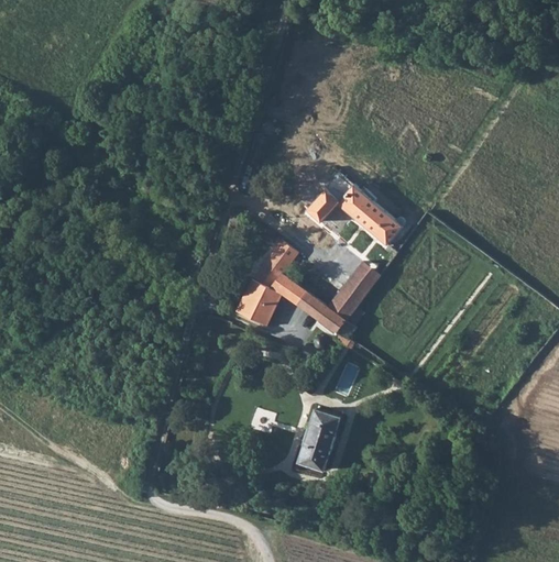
[(337,205),(385,244),(401,226),(355,185),(340,200),(325,186),(306,209),(321,221),(337,205)]
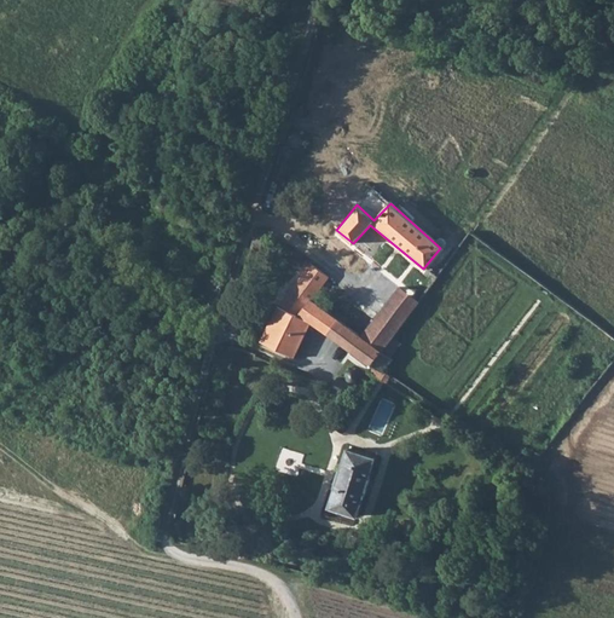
[(261,341),(293,358),(310,323),(328,338),(336,322),(308,300),(325,276),(307,264),(291,289),(277,310),(265,334),(261,341)]
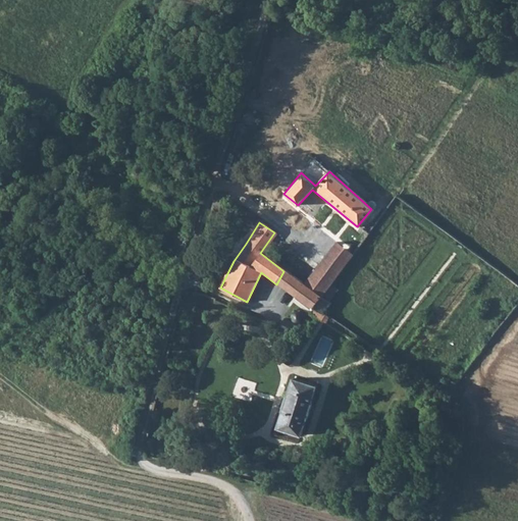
[(355,258),(337,243),(301,283),(321,299),(355,258)]
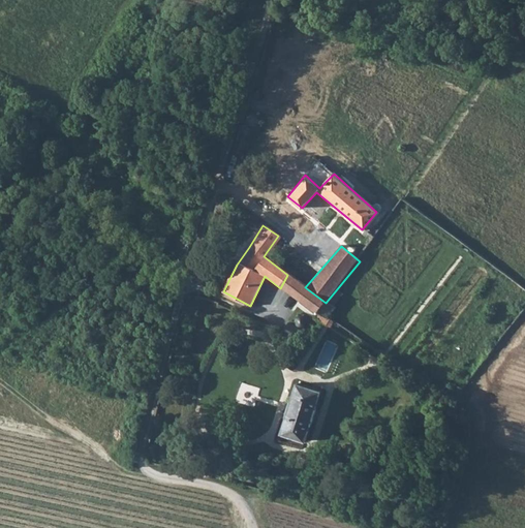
[(333,307),(326,303),(305,287),(287,275),(280,288),(316,315),(312,320),(328,328),(332,321),(326,317),(333,307)]
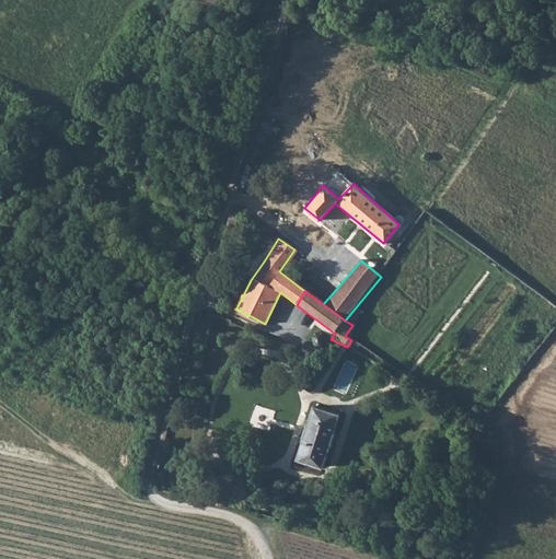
[(324,341),(323,338),(321,337),(317,336),(314,337),(312,339),(312,342),(313,346),(316,348),(320,349),(322,347),(324,345),(324,341)]
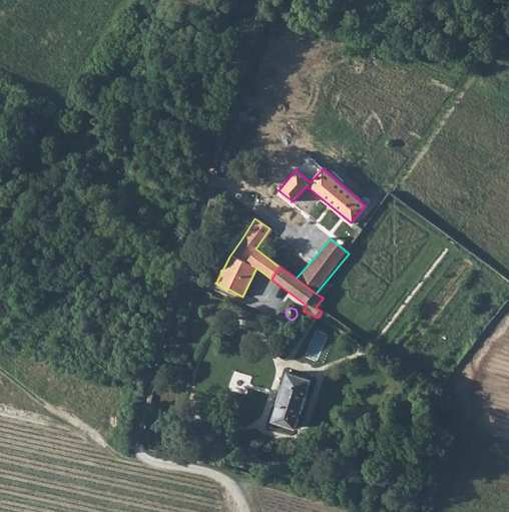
[(286,334),(293,325),(280,316),(273,325),(286,334)]
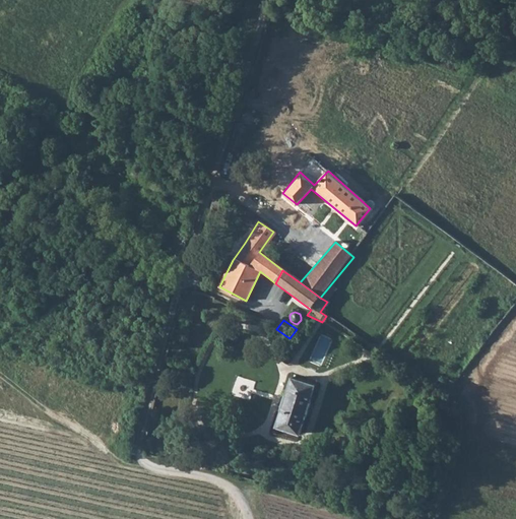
[(316,388),(294,380),(276,428),(278,428),(299,435),(316,388)]
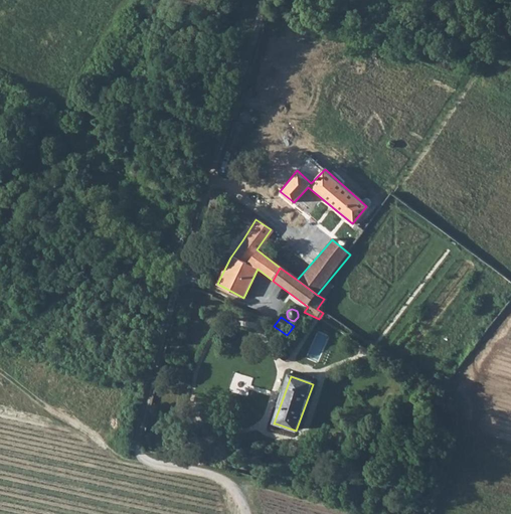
[(296,431),(276,423),(273,430),(293,438),(296,431)]
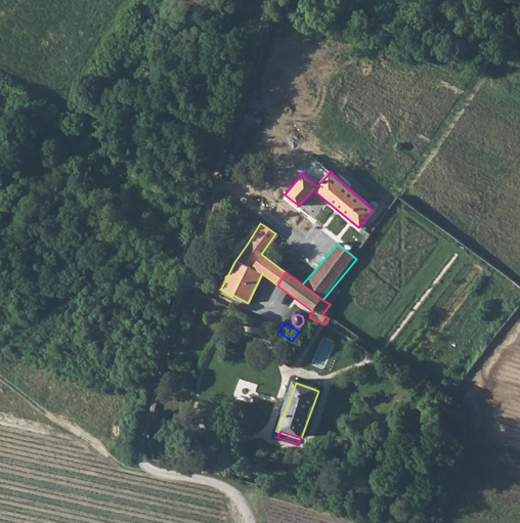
[(197,460),(193,468),(209,472),(212,463),(197,460)]
